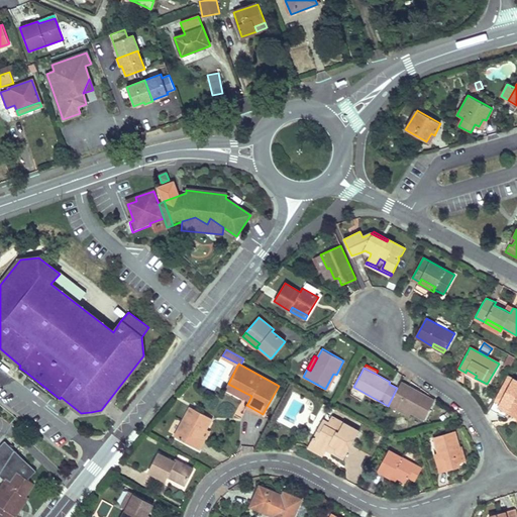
[(477,376),(467,370),(466,373),(464,374),(475,380),(475,378),(477,376)]
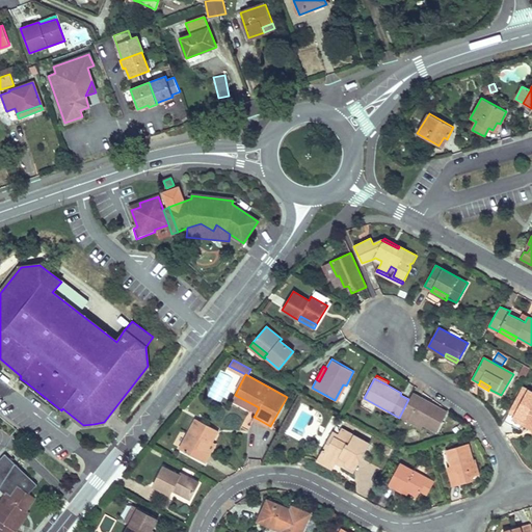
[(471,381),(468,390),(478,398),(478,384),(472,381),(471,381)]
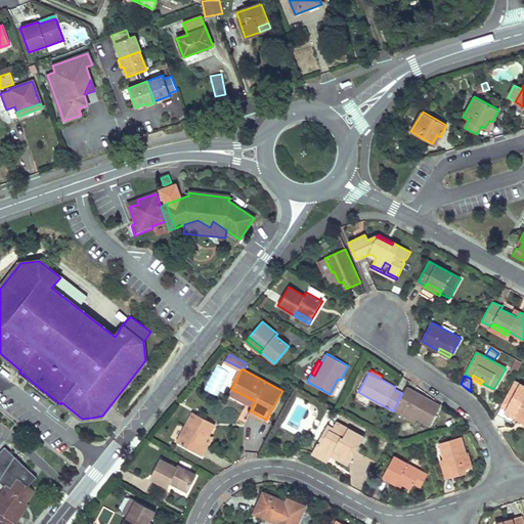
[(338,379),(330,394),(333,395),(341,380),(338,379)]
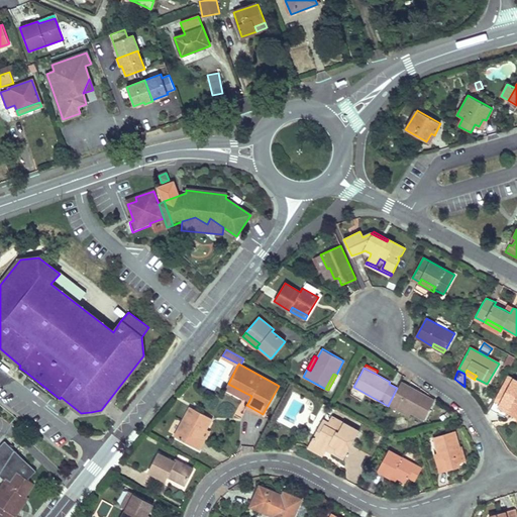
[(397,388),(389,404),(396,408),(399,405),(411,412),(424,419),(434,400),(401,382),(397,388)]
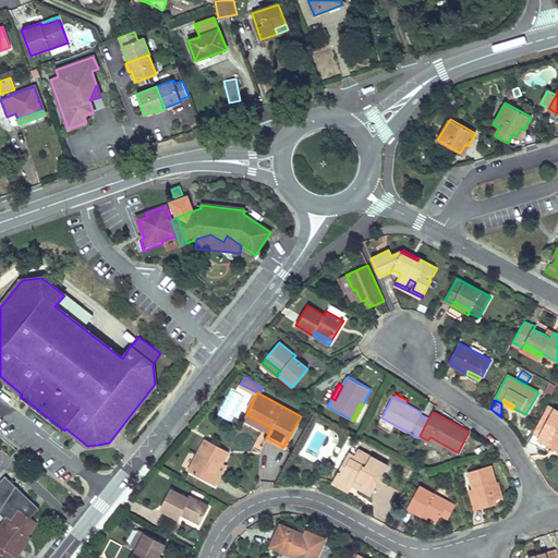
[(553,416),(547,425),(556,429),(548,441),(557,447),(557,413),(555,412),(553,416)]
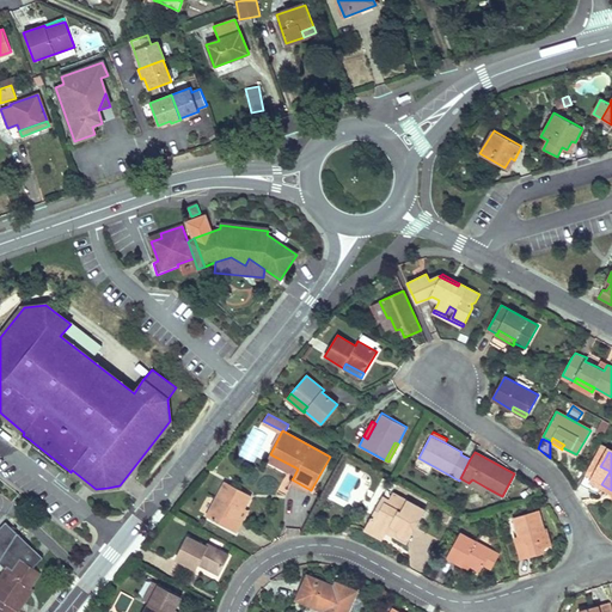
[(270,454),(267,460),(294,476),(298,469),(270,454)]
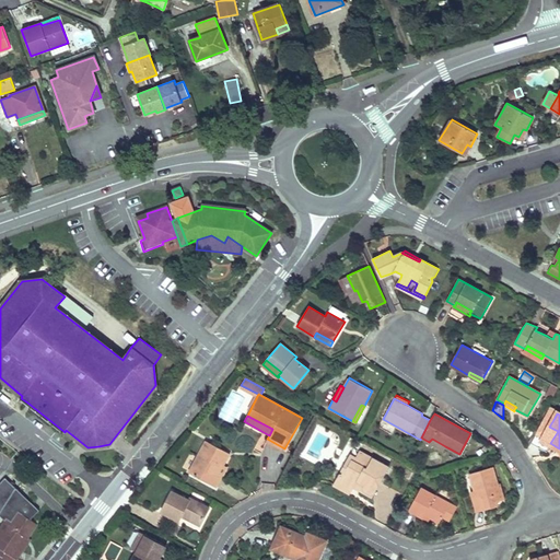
[(555,418),(550,416),(532,446),(540,451),(543,445),(545,441),(550,443),(558,431),(549,427),(555,418)]
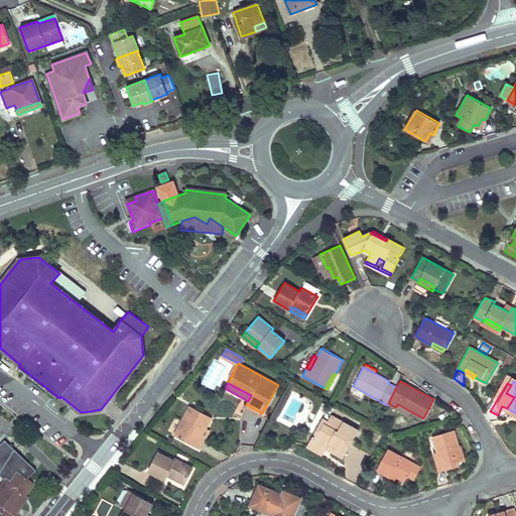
[(398,404),(395,407),(408,415),(410,411),(398,404)]
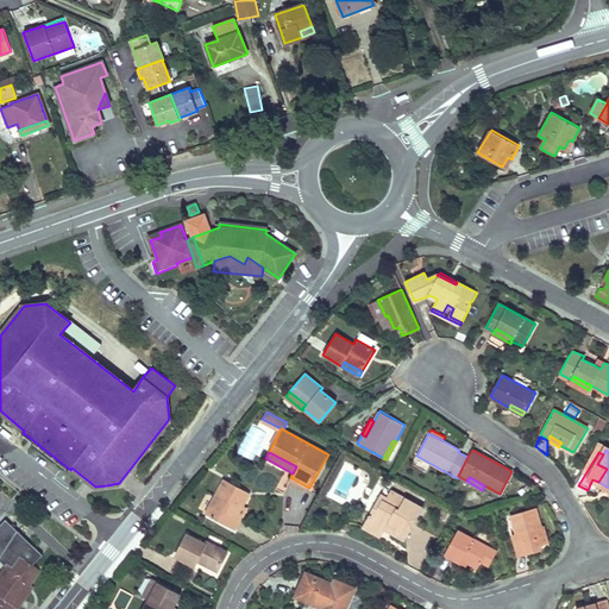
[(224,479),(206,514),(234,529),(238,520),(233,518),(236,514),(237,515),(242,504),(249,493),(224,479)]
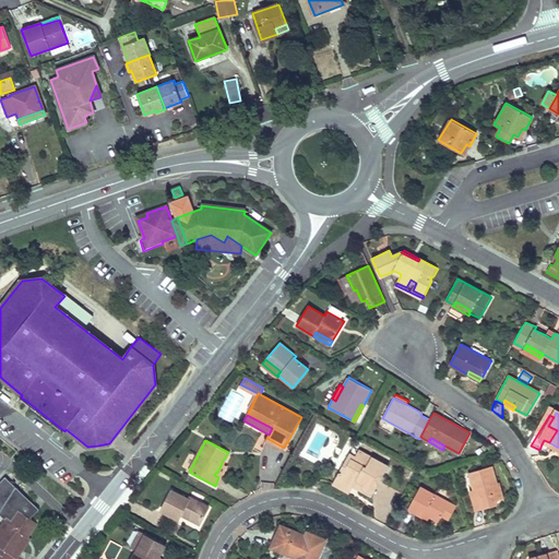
[(542,444),(558,454),(558,451),(547,445),(549,442),(544,440),(542,444)]
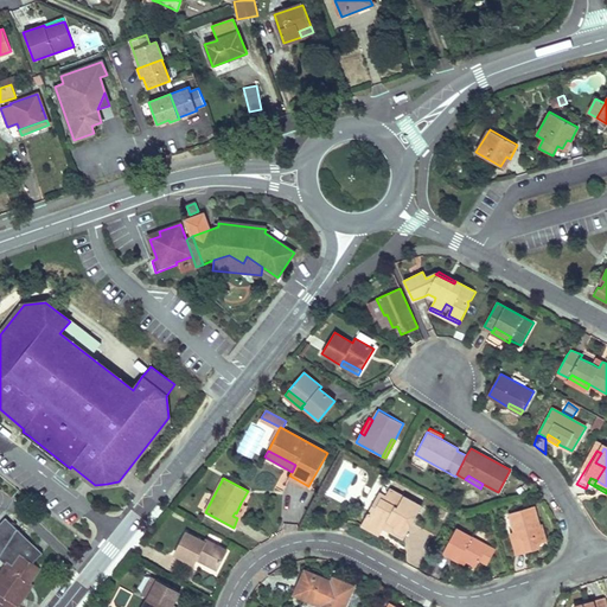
[(370,510),(365,517),(368,523),(378,529),(383,528),(388,521),(395,524),(394,526),(395,530),(402,535),(407,534),(421,506),(389,489),(385,496),(383,499),(381,498),(374,512),(370,510)]
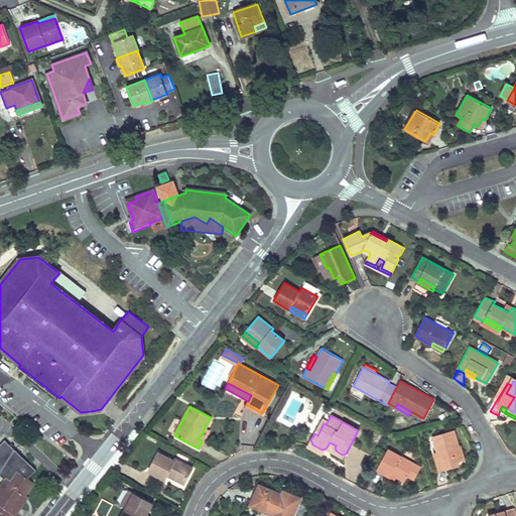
[(321,418),(314,433),(317,435),(324,423),(326,424),(328,421),(321,418)]
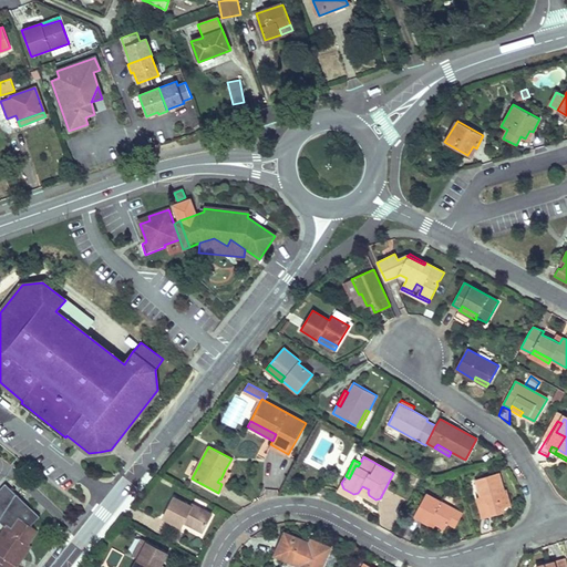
[(219,478),(217,482),(222,484),(229,472),(225,470),(220,480),(219,478)]
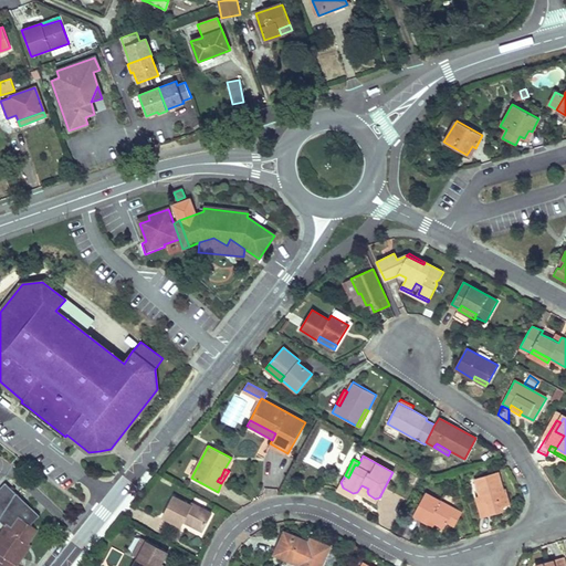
[(475,498),(482,517),(503,512),(501,506),(510,504),(505,488),(503,489),(498,472),(474,479),(480,496),(475,498)]
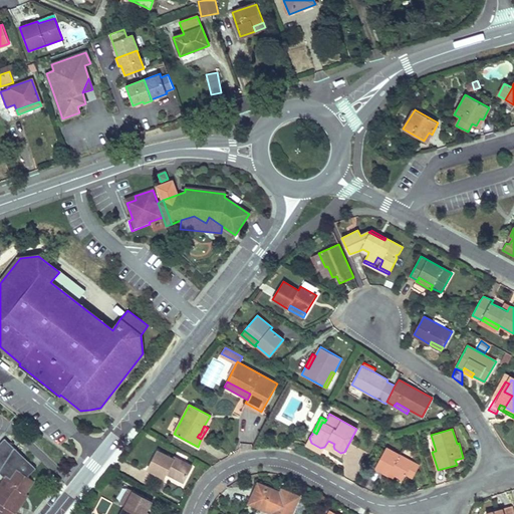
[(309,438),(305,444),(321,453),(324,447),(320,448),(311,443),(309,438)]
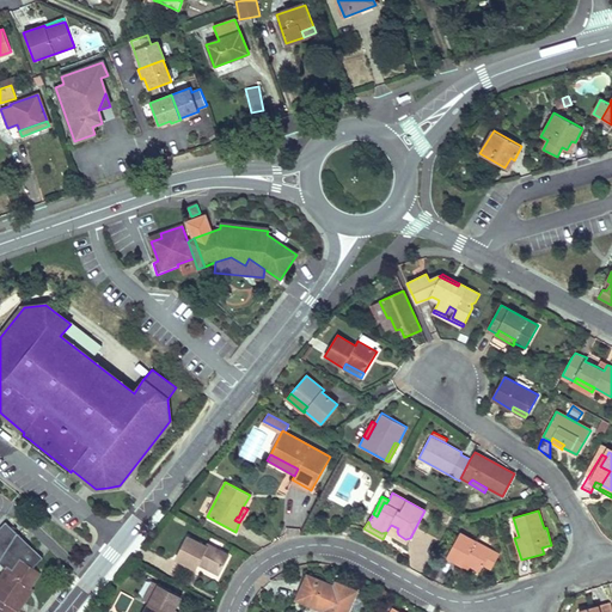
[(391,525),(386,532),(407,543),(410,538),(405,539),(398,534),(397,531),(398,528),(391,525)]
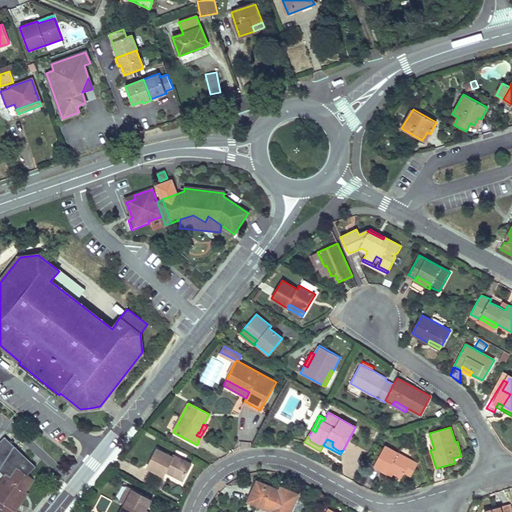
[(385,445),(374,465),(387,473),(389,470),(393,472),(402,477),(412,460),(385,445)]
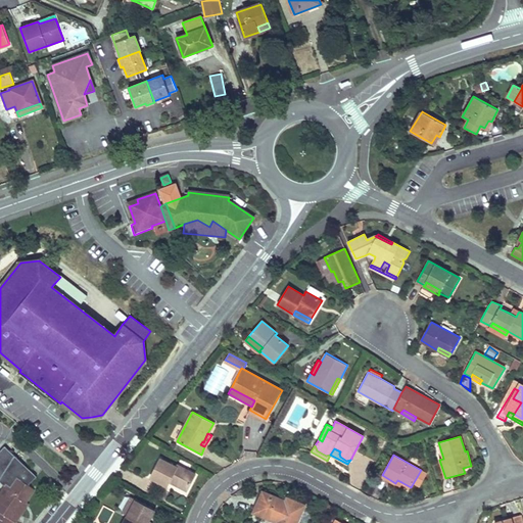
[(160,459),(150,478),(167,486),(169,482),(171,479),(175,481),(174,484),(186,490),(195,474),(177,465),(176,467),(160,459)]
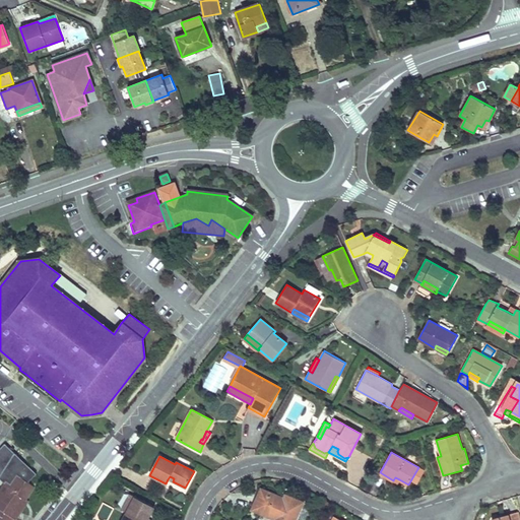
[(10,485),(0,500),(0,509),(10,516),(22,499),(25,501),(26,500),(35,486),(17,475),(10,485)]
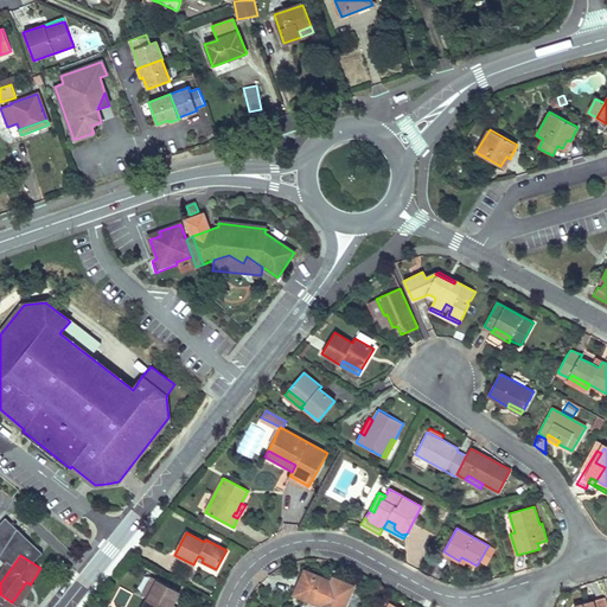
[(7,562),(0,573),(0,583),(12,567),(7,562)]
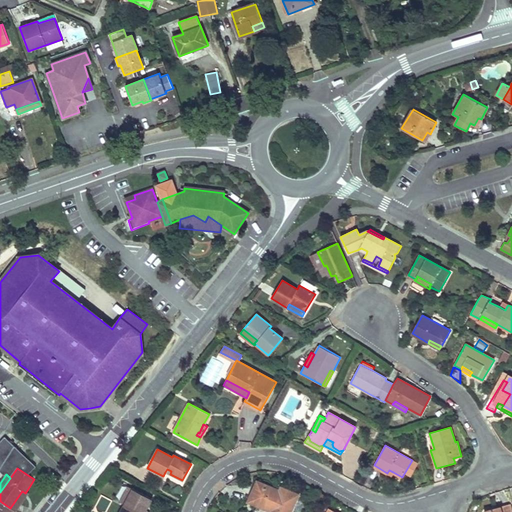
[(257,481),(255,487),(263,490),(265,484),(257,481)]
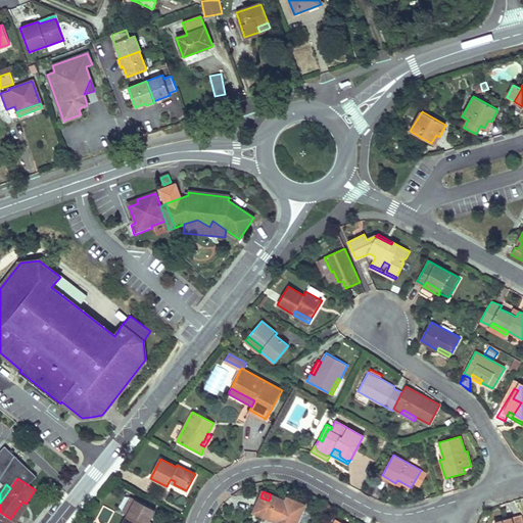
[(260,497),(253,512),(263,516),(276,521),(275,522),(296,522),(304,505),(289,498),(288,502),(287,506),(281,504),(282,500),(271,494),(269,501),(260,497)]
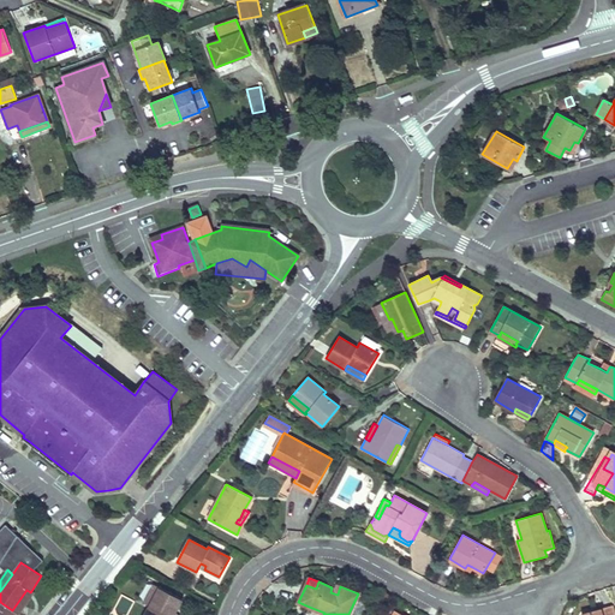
[(150,605),(144,614),(167,614),(169,608),(177,597),(154,585),(145,603),(150,605)]
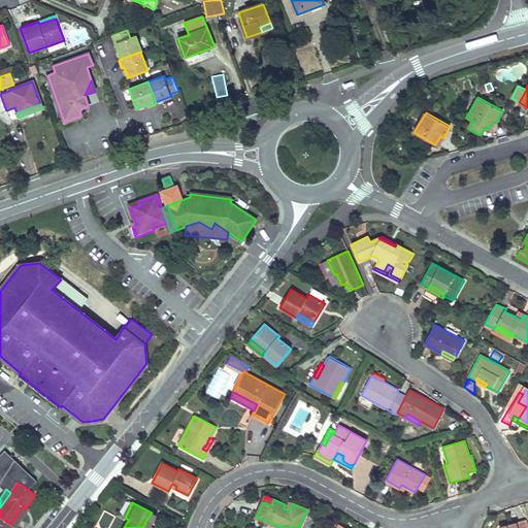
[(23,506),(10,524),(13,526),(15,527),(28,508),(27,507),(26,508),(23,506)]
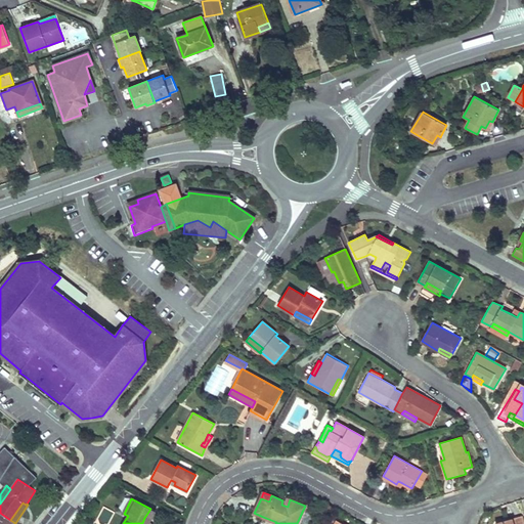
[(0,513),(0,523),(12,523),(13,522),(10,520),(0,513)]
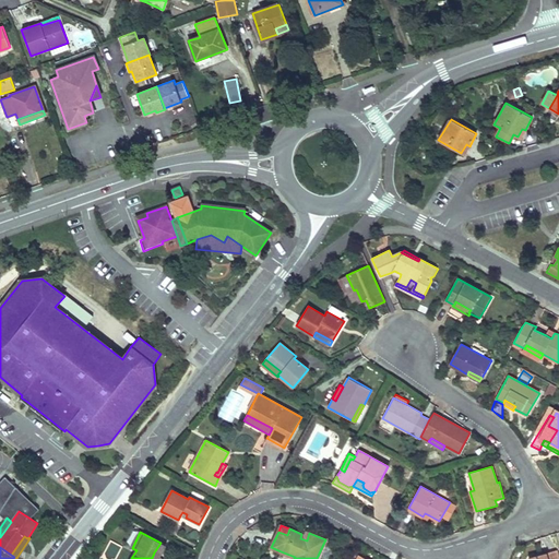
[(557,549),(537,556),(538,558),(542,558),(558,554),(557,549)]
